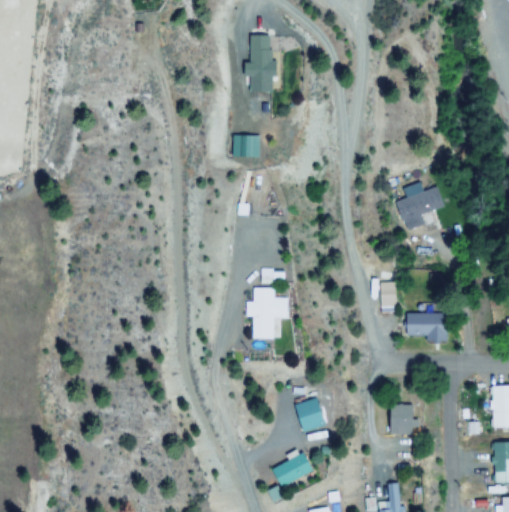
[(250,62),(245,62),(245,93),(270,93),(271,35),(251,35),(250,62)]
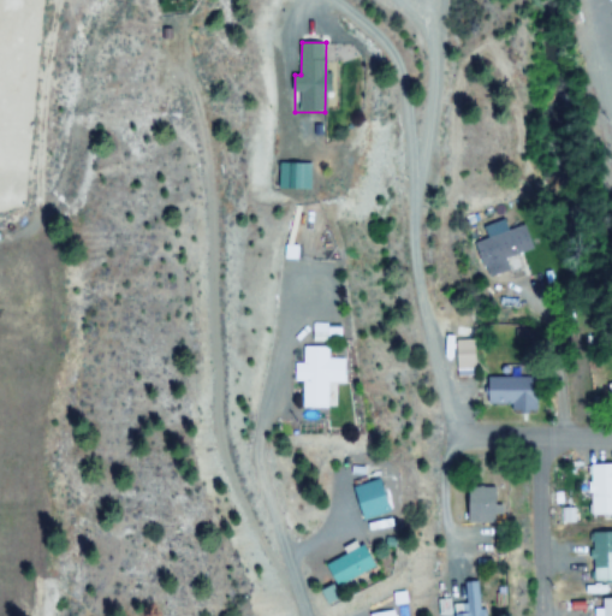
[(511,270),(507,258),(535,249),(527,226),(480,243),(491,277),(511,270)]
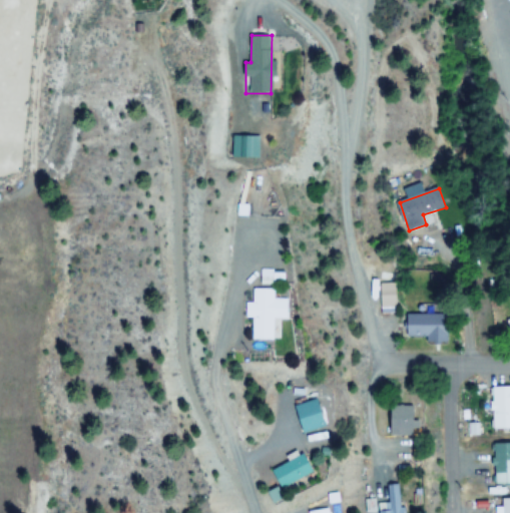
[(260,286),(280,285),(279,270),(259,271),(260,286)]
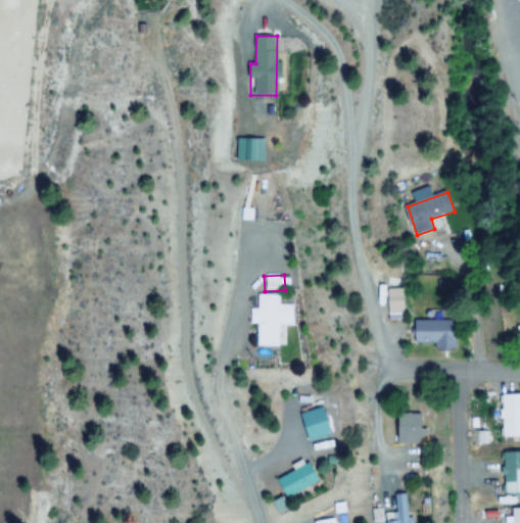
[(257,324),(257,346),(287,346),(287,304),(277,304),(277,293),(256,293),(256,308),(250,308),(250,324),(257,324)]
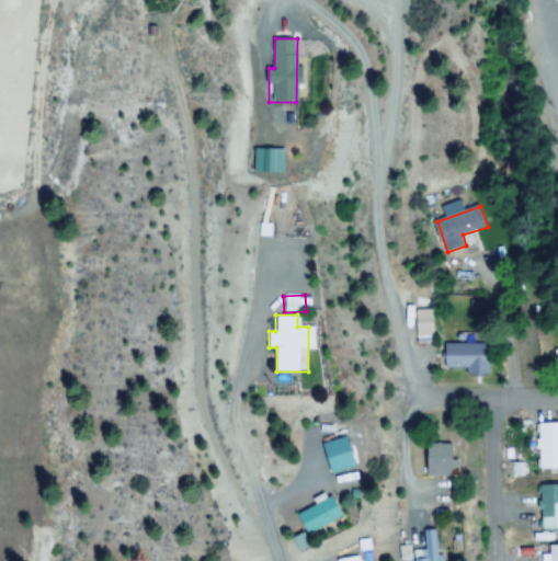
[(489,371),(489,344),(444,344),(444,371),(489,371)]
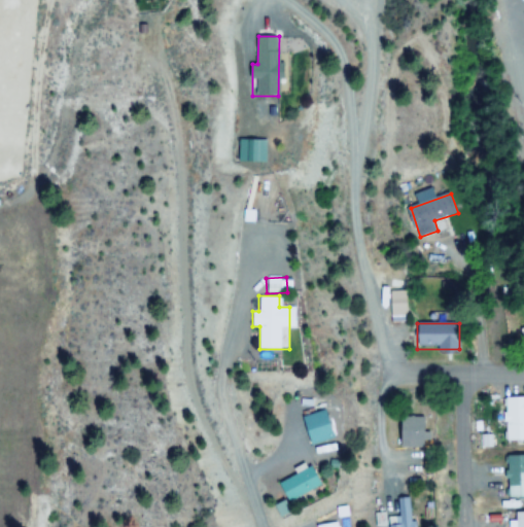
[(508,420),(509,442),(523,441),(523,396),(507,397),(507,420),(508,420)]
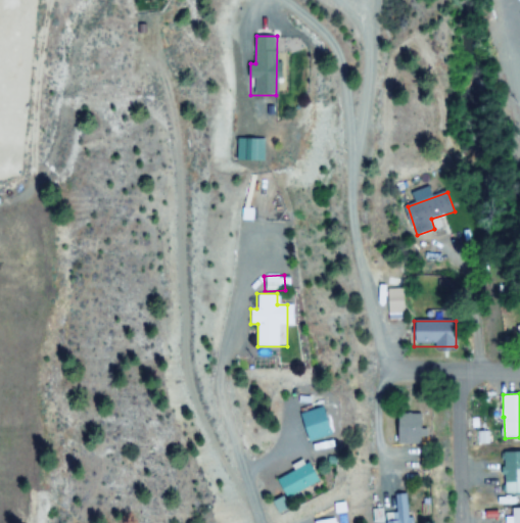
[(396,443),(421,444),(422,415),(396,415),(396,443)]
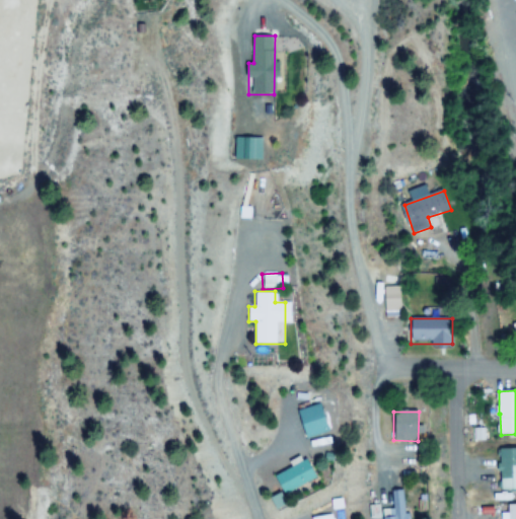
[(321,435),(318,420),(302,423),(305,438),(321,435)]
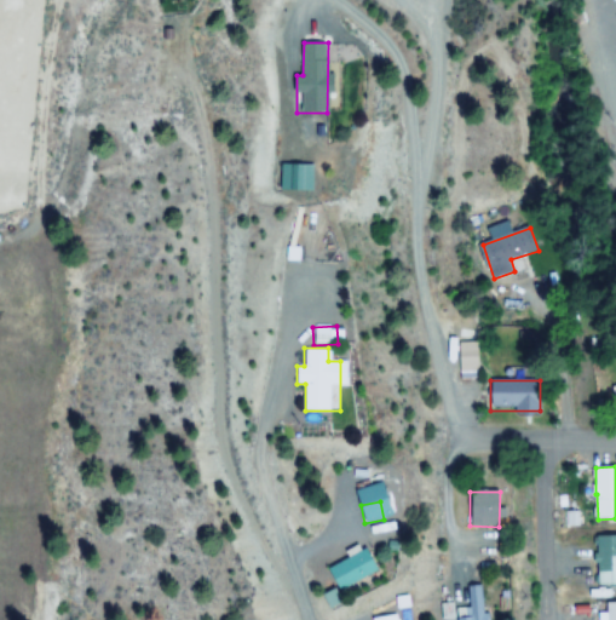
[(598,585),(615,585),(615,535),(597,535),(598,585)]
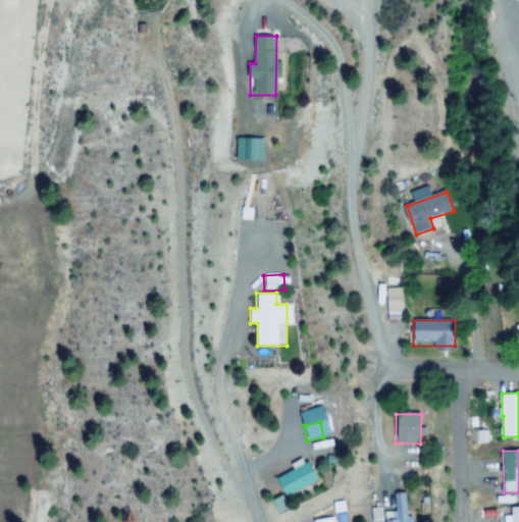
[(278,477),(287,496),(318,481),(310,463),(278,477)]
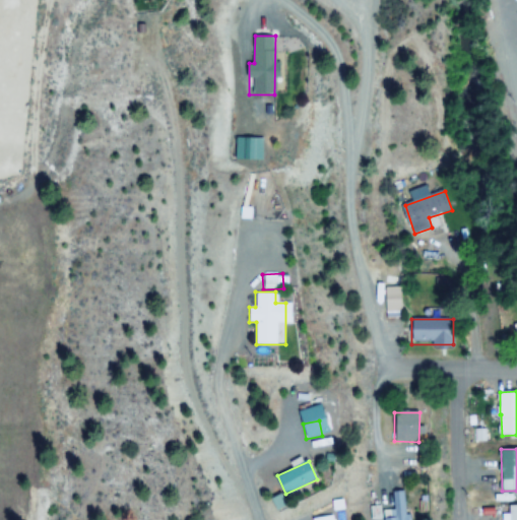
[(395,492),(395,518),(389,518),(388,519),(408,519),(409,492),(395,492)]
